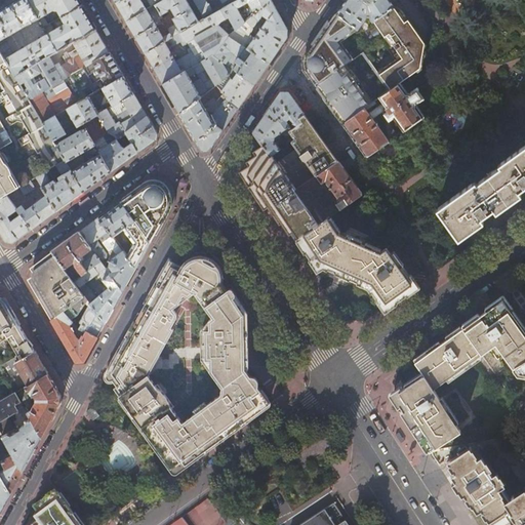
[(0,9),(0,50),(15,77),(50,56),(57,51),(48,34),(12,54),(7,43),(3,39),(39,18),(28,0),(16,0),(15,1),(0,9)]
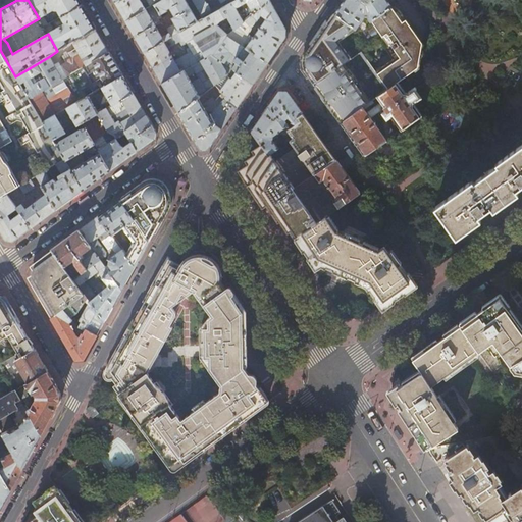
[(61,17),(81,5),(77,0),(28,0),(39,18),(52,10),(57,11),(61,17)]
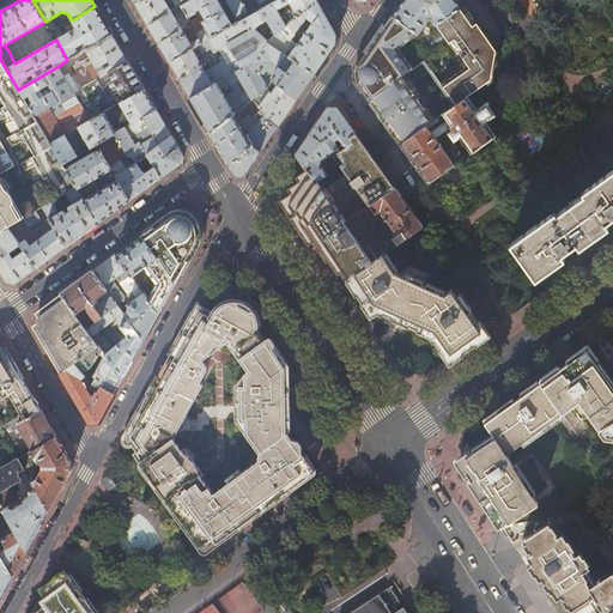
[(171,0),(139,0),(134,4),(143,16),(147,25),(176,7),(171,0)]
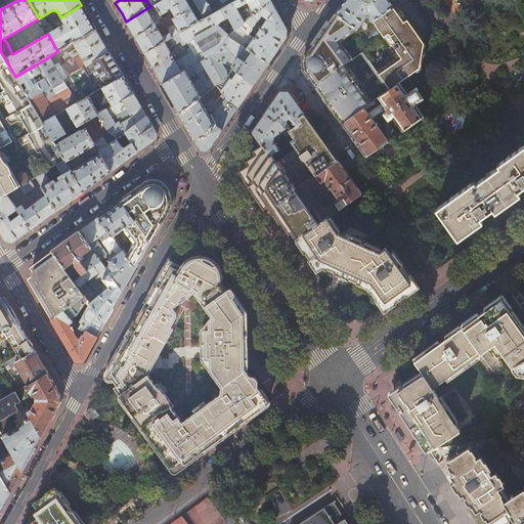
[(161,0),(150,6),(126,22),(136,39),(144,53),(165,41),(157,26),(161,24),(160,19),(163,17),(162,15),(166,12),(168,10),(168,9),(171,8),(175,16),(173,18),(176,24),(169,28),(168,31),(172,37),(180,32),(199,20),(185,0),(161,0)]
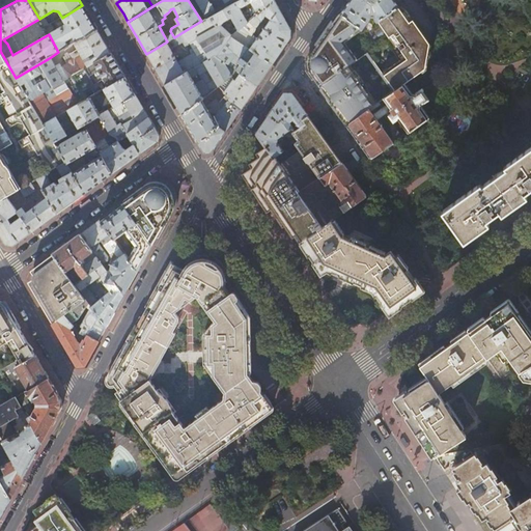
[(195,0),(206,19),(239,0),(207,0),(206,0),(195,0)]
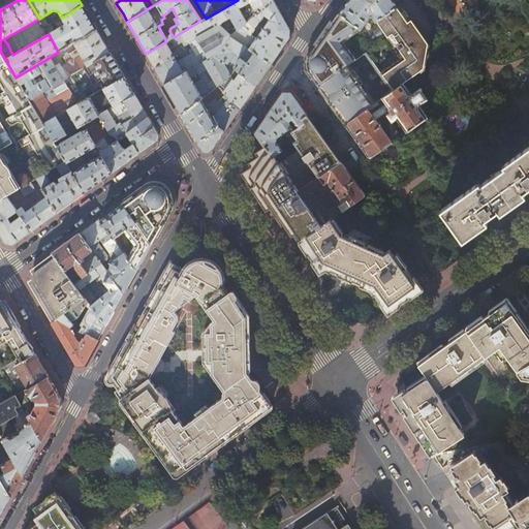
[(238,0),(206,19),(205,19),(215,26),(219,24),(223,21),(230,18),(238,29),(274,0),(238,0)]
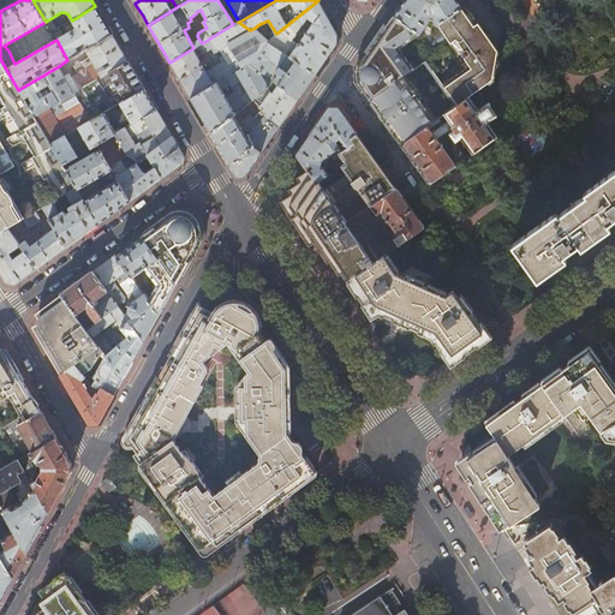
[(336,33),(318,0),(276,34),(269,40),(267,41),(315,75),(327,57),(336,43),(336,33)]
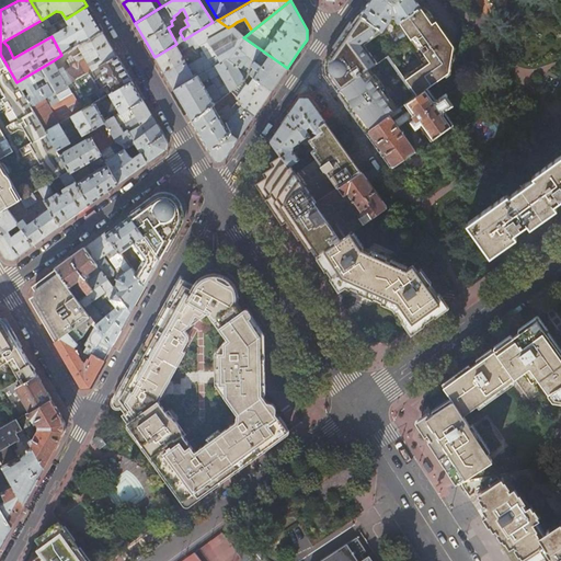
[(368,0),(358,15),(381,32),(390,19),(391,15),(396,15),(396,19),(399,23),(423,6),(418,0),(368,0)]
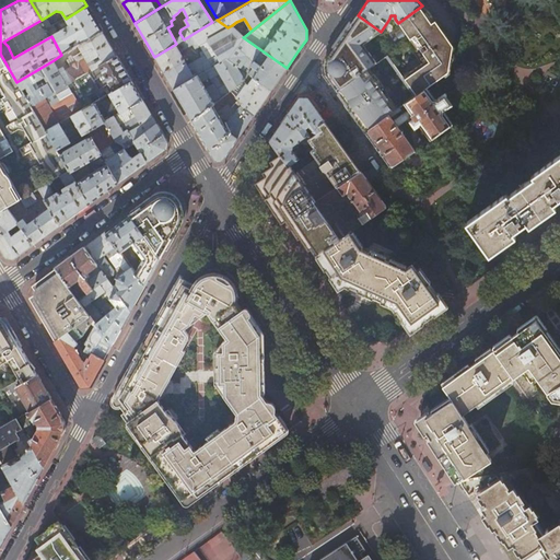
[(81,44),(102,32),(95,20),(86,6),(66,19),(70,25),(51,36),(61,55),(72,49),(69,44),(78,38),(81,44)]
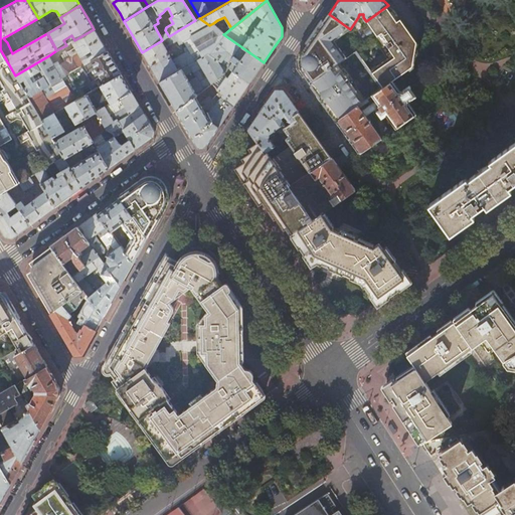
[(393,14),(388,5),(366,21),(376,36),(371,39),(382,54),(383,53),(389,61),(371,73),(382,89),(392,81),(401,74),(406,70),(411,66),(409,63),(413,41),(412,40),(398,20),(393,14)]
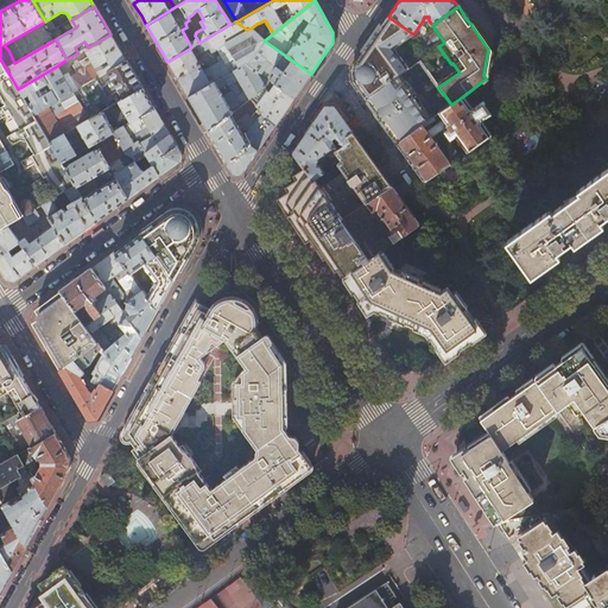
[(358,89),(366,100),(392,81),(400,75),(409,68),(393,49),(413,35),(388,17),(377,32),(362,54),(358,59),(353,67),(355,68),(354,74),(354,80),(353,82),(358,89)]
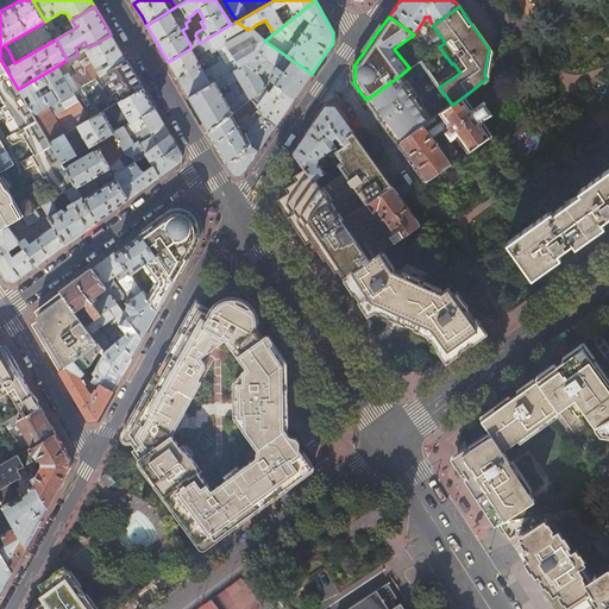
[(236,22),(231,24),(209,37),(218,51),(223,60),(230,73),(245,64),(258,73),(261,75),(264,70),(272,76),(270,81),(272,82),(275,83),(295,96),(303,85),(312,74),(264,41),(267,39),(252,27),(248,30),(236,22)]
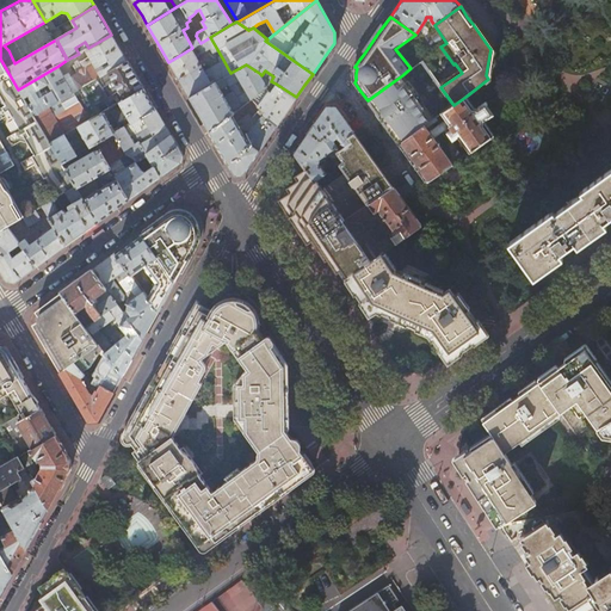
[(18,90),(24,99),(28,97),(31,104),(28,105),(34,116),(127,61),(118,47),(111,35),(88,48),(85,50),(90,56),(81,62),(85,69),(67,79),(59,66),(18,90)]
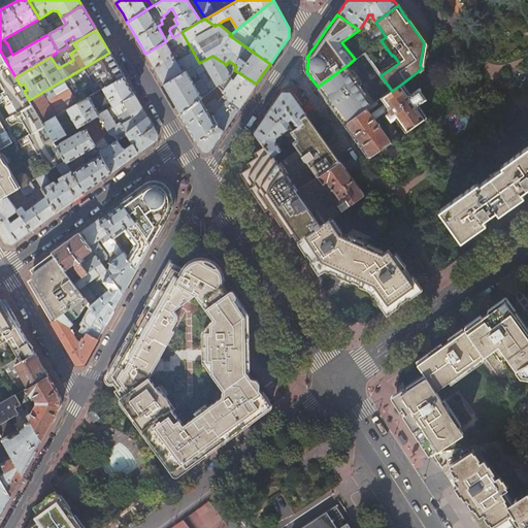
[(166,41),(145,54),(155,69),(164,85),(199,63),(193,52),(176,61),(170,52),(171,47),(180,42),(184,47),(189,44),(182,32),(173,37),(166,41)]
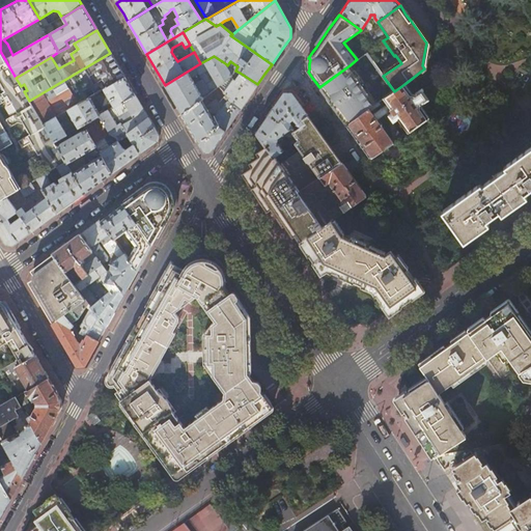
[(50,171),(56,168),(65,163),(56,146),(54,142),(43,124),(29,101),(24,91),(21,86),(16,78),(0,51),(0,85),(1,86),(5,93),(0,95),(0,105),(6,102),(7,104),(10,103),(18,114),(7,120),(11,128),(18,124),(23,126),(24,126),(28,133),(30,136),(20,142),(24,149),(31,144),(38,157),(30,161),(34,167),(45,161),(50,171)]
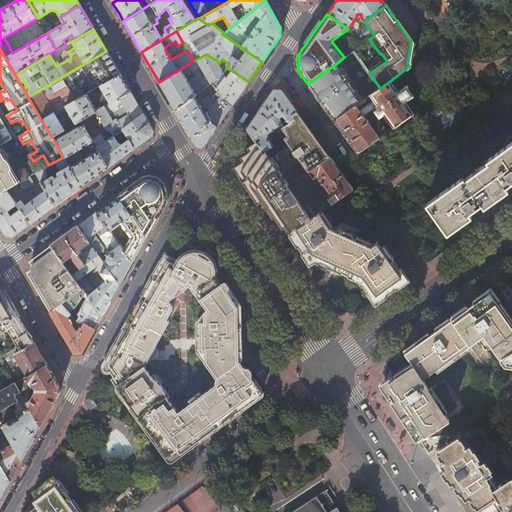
[(28,97),(41,120),(53,112),(65,106),(83,95),(78,87),(72,77),(76,75),(82,84),(83,85),(87,83),(89,86),(101,79),(102,82),(97,85),(98,87),(99,86),(120,74),(106,51),(28,97)]
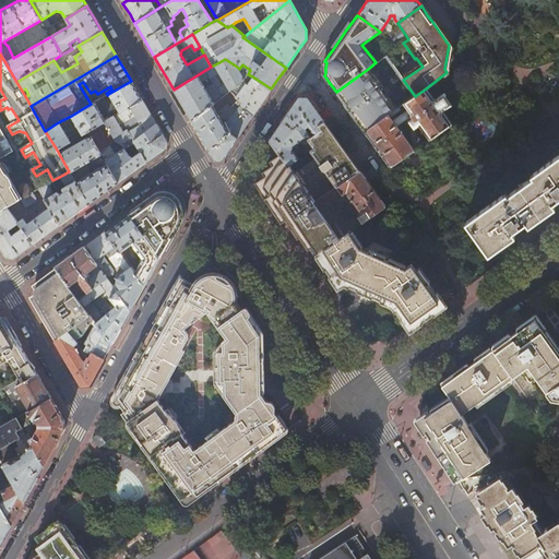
[(230,91),(244,80),(237,67),(225,59),(211,67),(174,90),(183,107),(191,120),(213,104),(210,96),(216,91),(221,97),(230,91)]
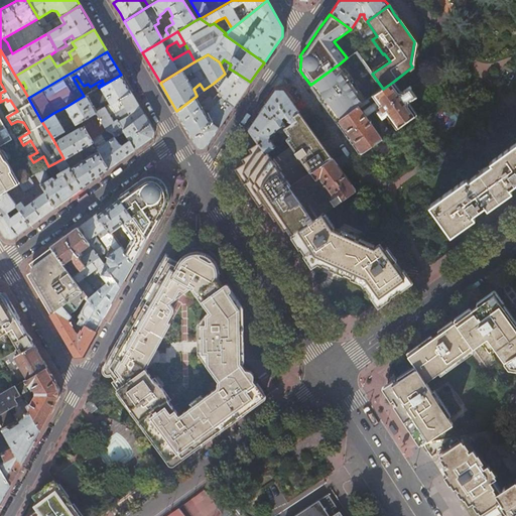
[(333,69),(310,85),(319,98),(337,121),(357,107),(366,100),(340,63),(333,69)]
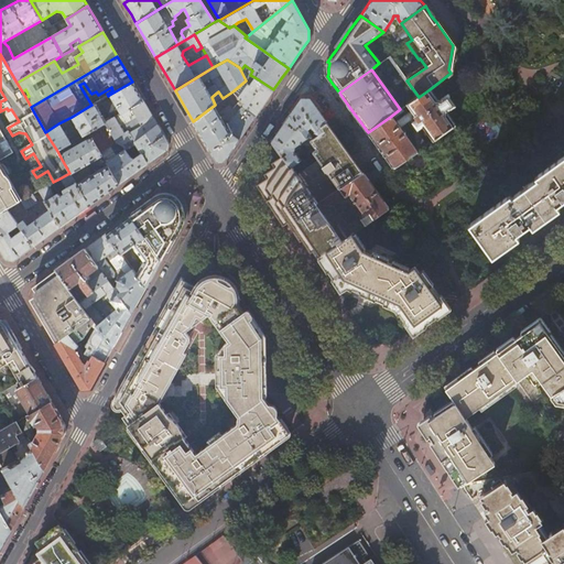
[(273,89),(255,77),(249,85),(247,84),(237,98),(240,102),(245,106),(243,108),(256,117),(266,101),(273,89)]
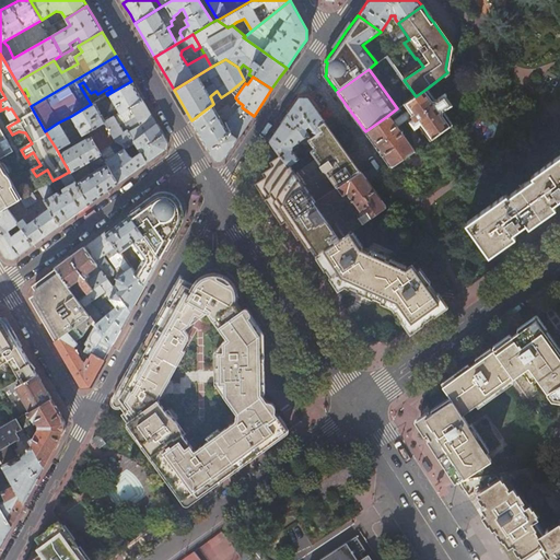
[(101,103),(111,118),(142,100),(137,91),(131,81),(108,94),(111,97),(101,103)]
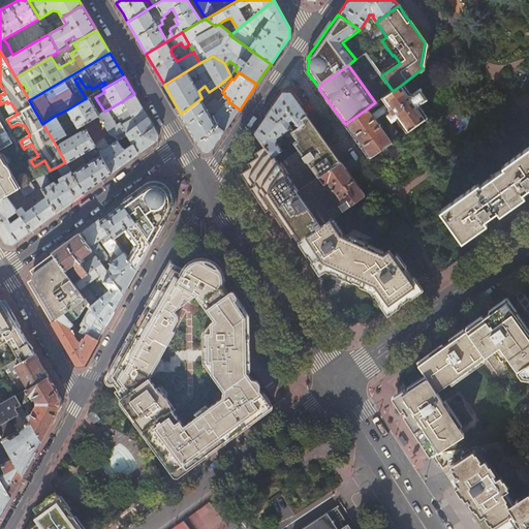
[(92,89),(94,93),(101,90),(100,88),(105,85),(104,82),(92,89)]
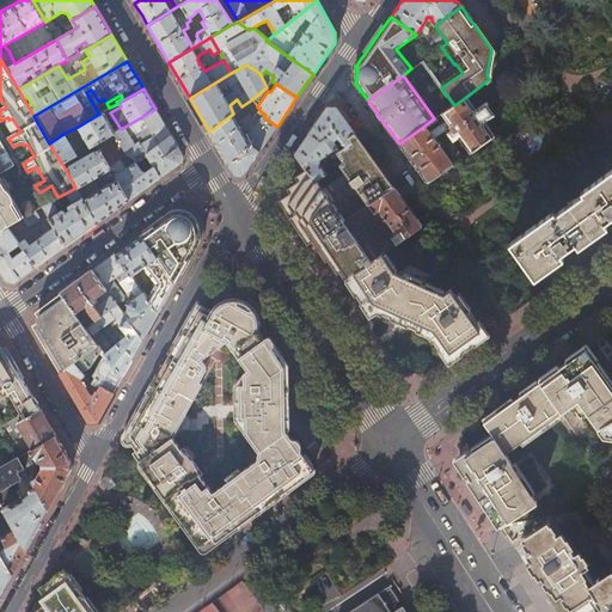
[(423,127),(399,144),(408,155),(421,175),(446,157),(433,139),(445,130),(453,140),(458,138),(464,145),(488,128),(484,123),(484,118),(487,118),(491,115),(487,106),(488,104),(487,102),(478,109),(478,110),(475,109),(466,97),(454,105),(441,114),(446,121),(428,133),(423,127)]
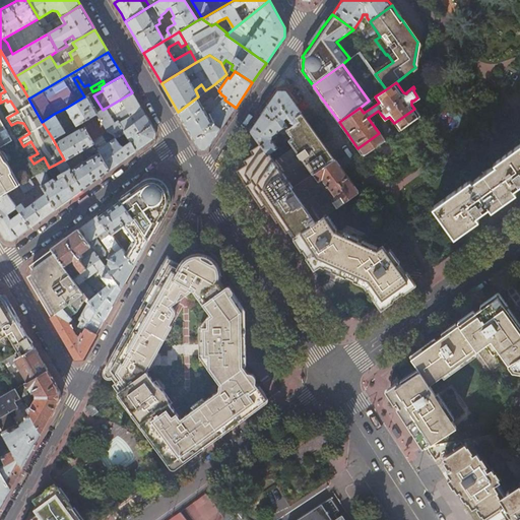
[(414,88),(420,98),(427,93),(418,83),(413,86),(414,88)]
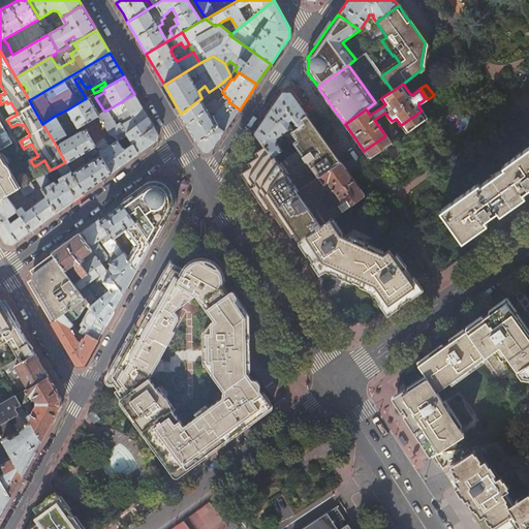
[(201,98),(181,114),(192,134),(203,152),(211,150),(240,110),(228,101),(226,100),(213,120),(201,101),(206,99),(207,100),(212,96),(217,101),(219,101),(223,98),(225,96),(222,92),(218,86),(209,92),(201,98)]
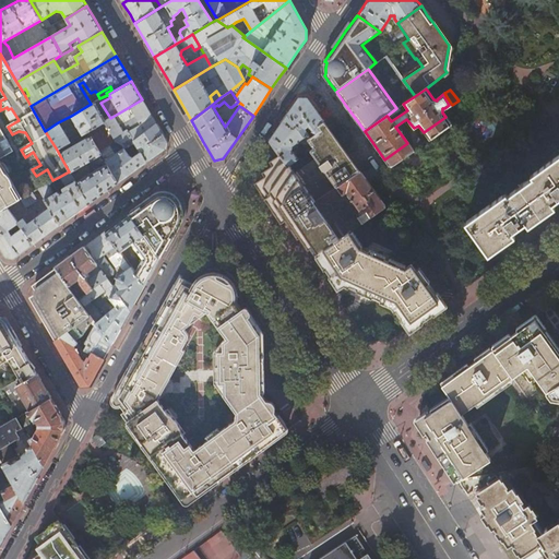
[(307,140),(319,131),(320,131),(317,126),(324,120),(313,106),(307,97),(298,97),(295,102),(287,113),(307,140)]
